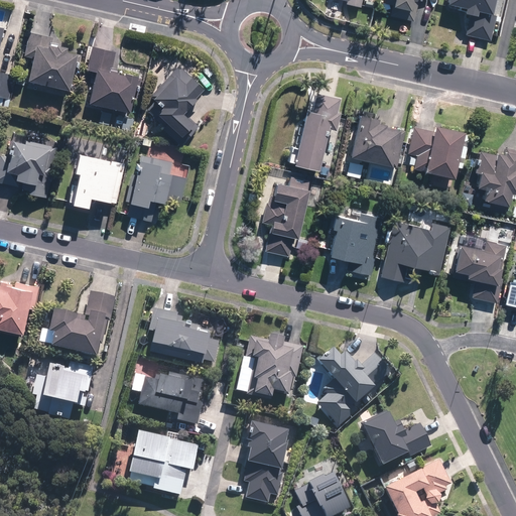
[(394,0),(391,16),(414,21),(418,2),(418,0),(394,0)]
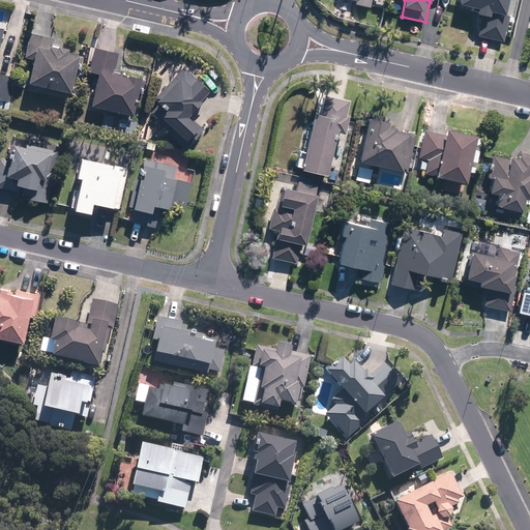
[(504,42),(510,18),(507,17),(510,0),(462,0),(461,6),(480,10),(479,16),(483,16),(479,36),(504,42)]
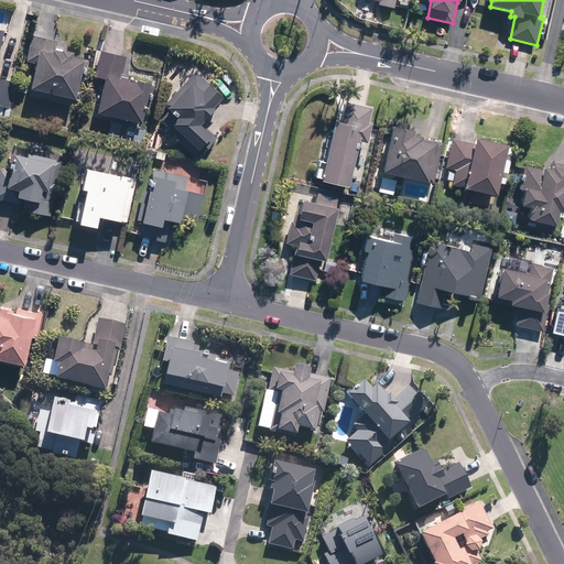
[(83,61),(74,58),(75,54),(64,51),(65,50),(57,47),(58,42),(33,36),(28,62),(38,64),(32,90),(77,100),(82,82),(84,82),(89,61),(84,60),(83,61)]
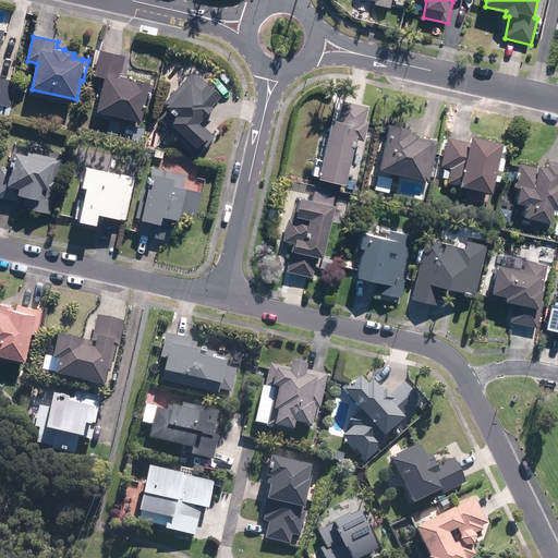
[(136,83),(129,81),(130,76),(121,74),(125,57),(100,50),(94,76),(105,79),(97,113),(142,123),(146,106),(149,107),(153,85),(150,85),(150,84),(136,81),(136,83)]
